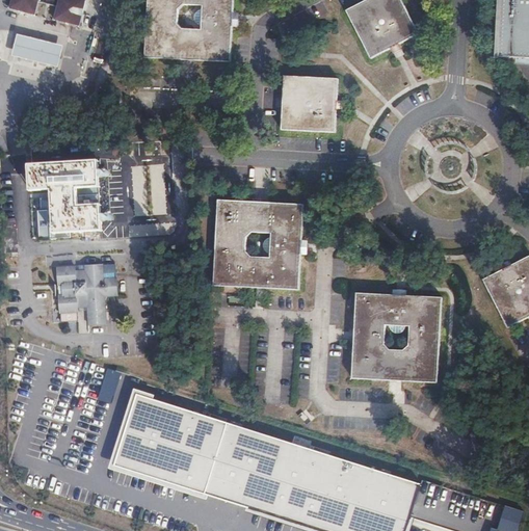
[(32,16),(36,0),(8,0),(7,9),(32,16)]
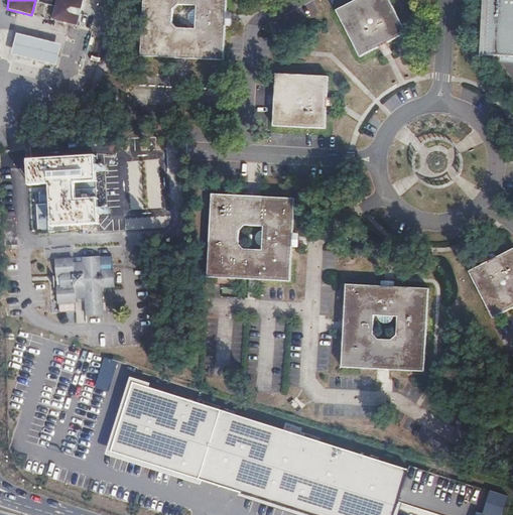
[(75,25),(81,1),(77,0),(53,0),(49,19),(75,25)]
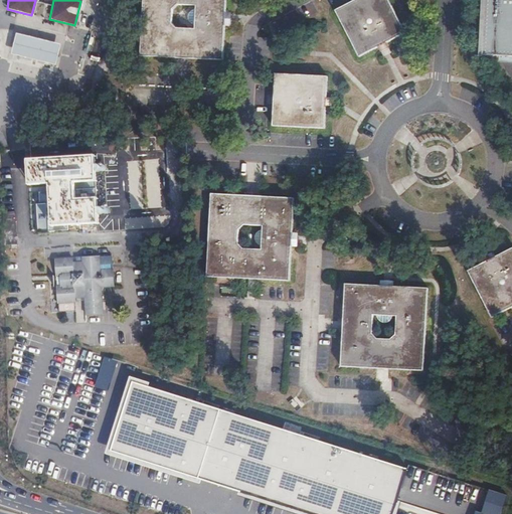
[(220,61),(223,0),(140,0),(138,56),(220,61)]
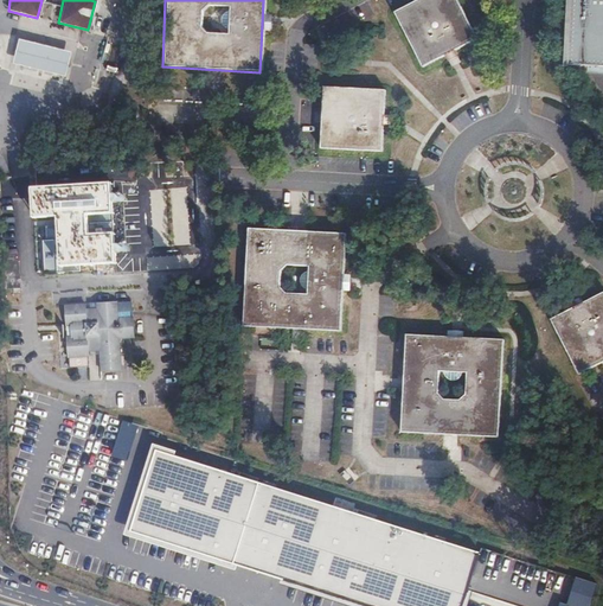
[(412,0),(392,11),(421,68),(475,38),(456,0),(412,0)]
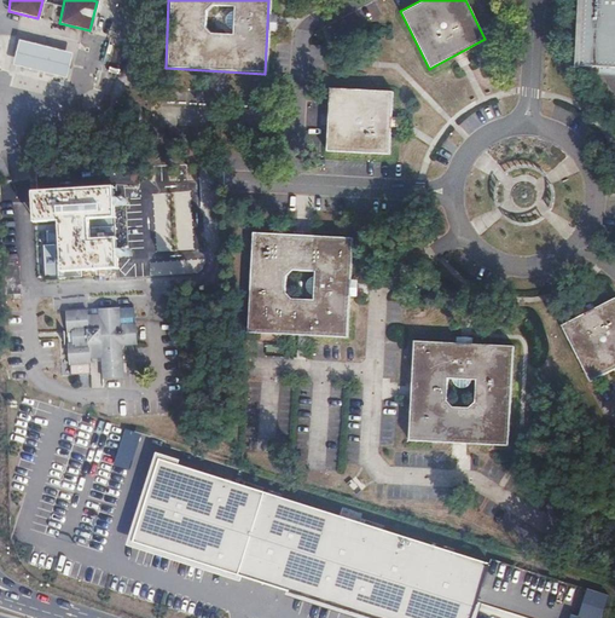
[(579,0),(576,65),(614,67),(614,0),(579,0)]
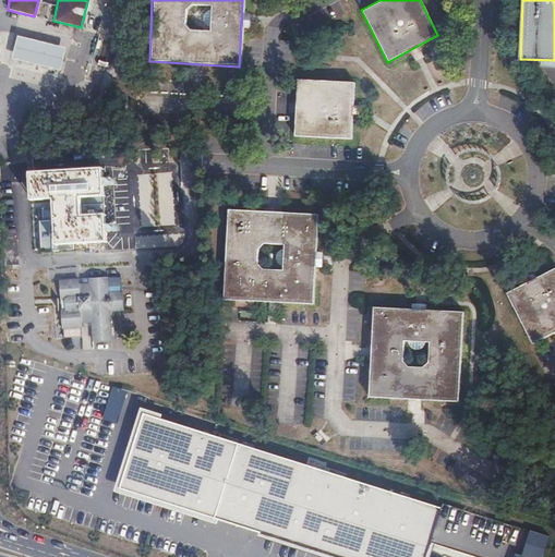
[(64,46),(16,35),(10,58),(59,69),(64,46)]
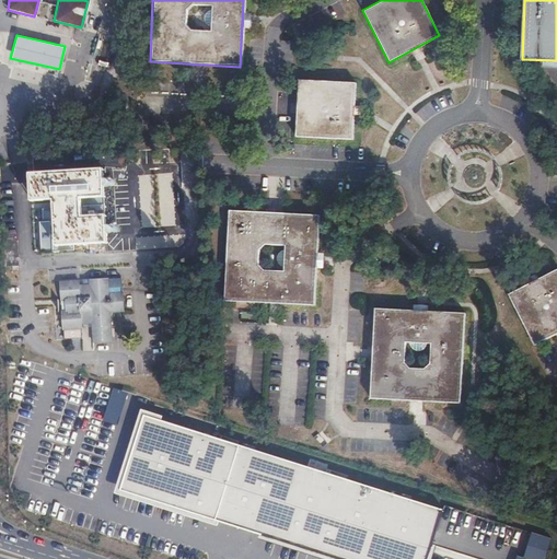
[(296,137),(352,140),(355,82),(298,80),(296,137)]
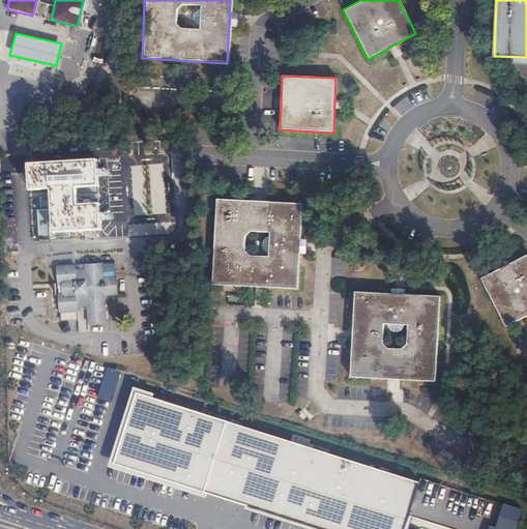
[(96,185),(94,162),(28,166),(29,189),(50,188),(51,209),(45,209),(47,238),(79,236),(79,232),(99,231),(97,196),(74,198),(74,186),(96,185)]
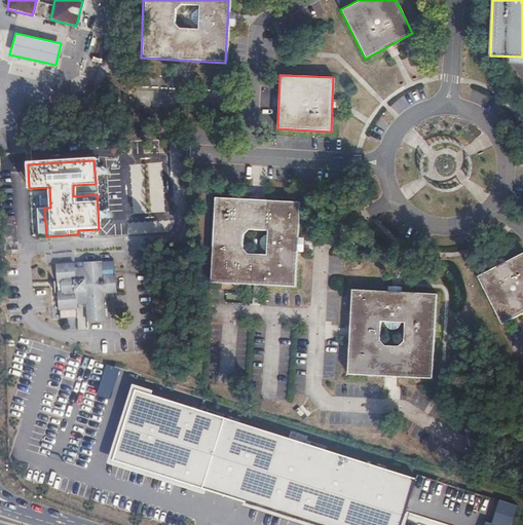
[(293,288),(298,202),(213,198),(208,283),(293,288)]
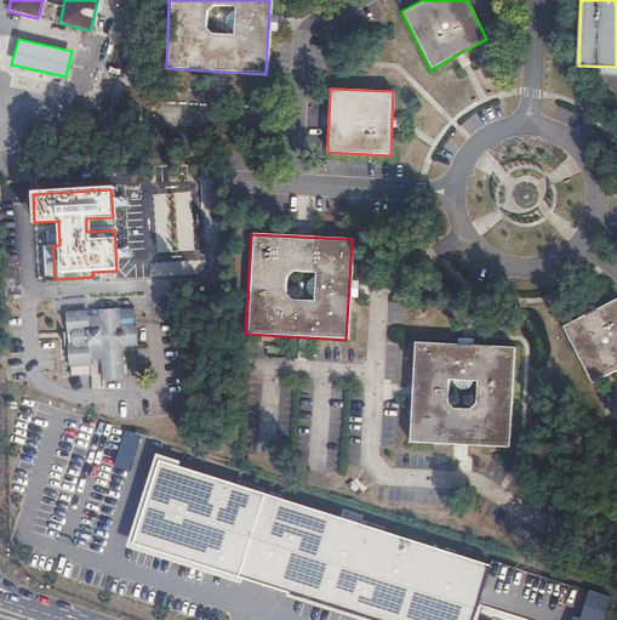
[(616,300),(615,295),(560,325),(592,384),(616,369),(616,300)]
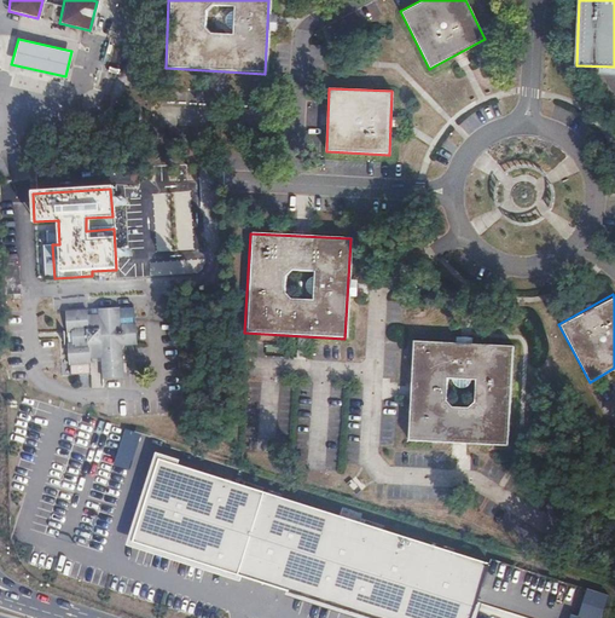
[(86,316),(86,311),(65,311),(65,333),(70,331),(71,344),(67,345),(67,364),(88,363),(88,359),(100,358),(102,380),(122,380),(120,346),(135,345),(135,324),(119,325),(119,310),(98,310),(98,316),(86,316)]
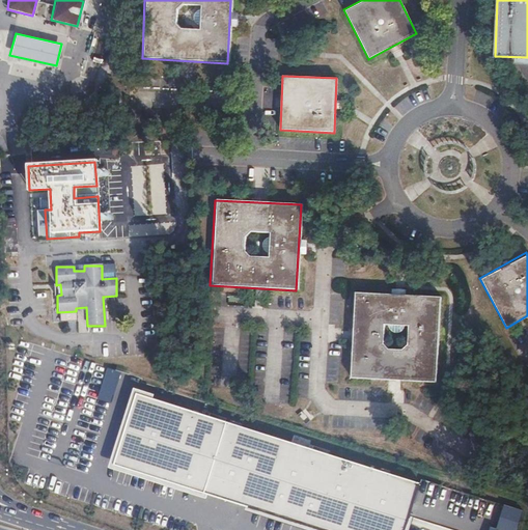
[(350,378),(435,382),(440,296),(354,291),(350,378)]
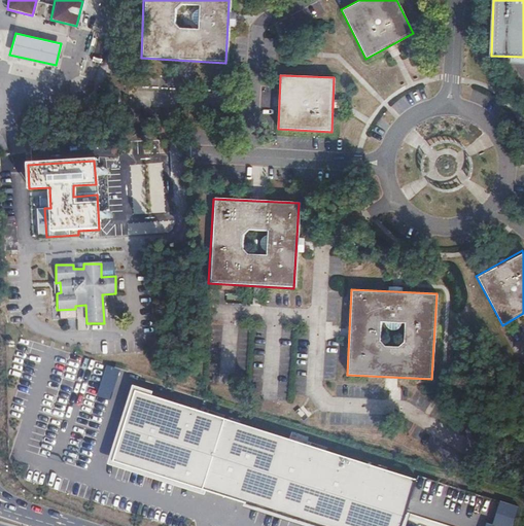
[(400,525),(416,477),(138,390),(116,459),(330,525),(400,525)]
